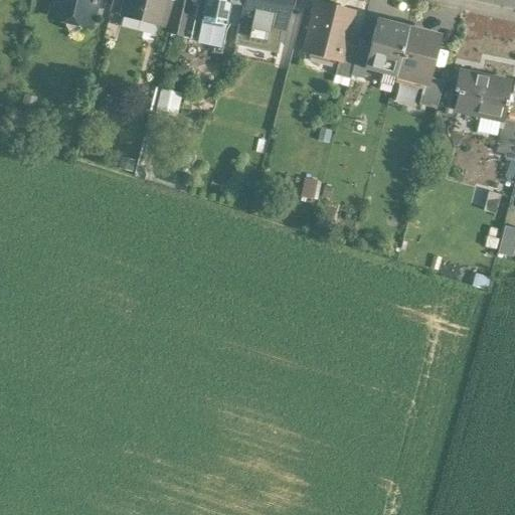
[(53,0),(49,18),(66,22),(65,26),(68,32),(74,34),(80,31),(81,26),(91,28),(97,0),(53,0)]
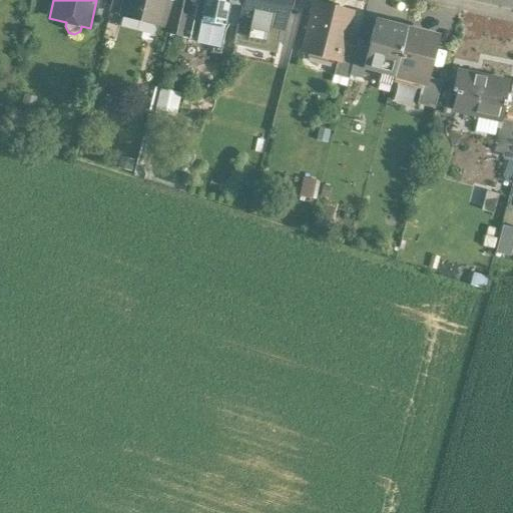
[(126,0),(113,0),(110,13),(124,17),(126,11),(123,10),(126,0)]
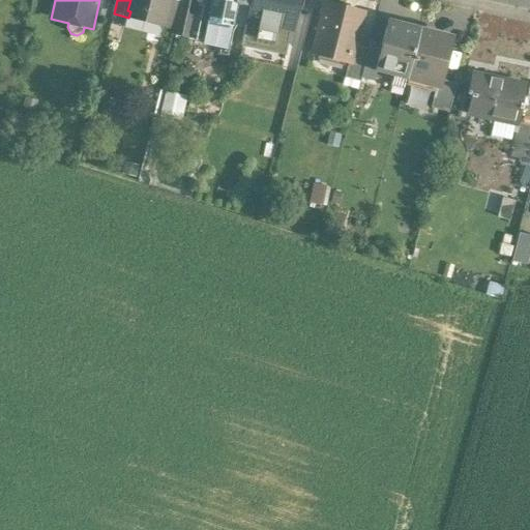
[(130,0),(127,10),(130,11),(164,21),(166,21),(171,0),(130,0)]
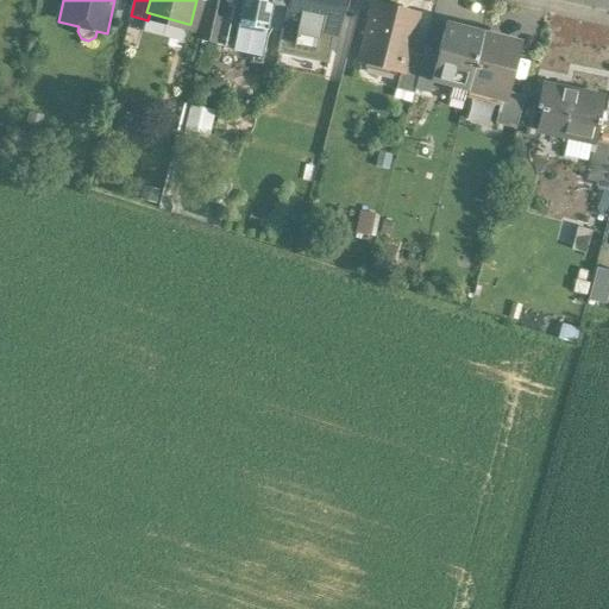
[(211,4),(198,0),(196,0),(190,24),(188,24),(187,31),(202,35),(211,4)]
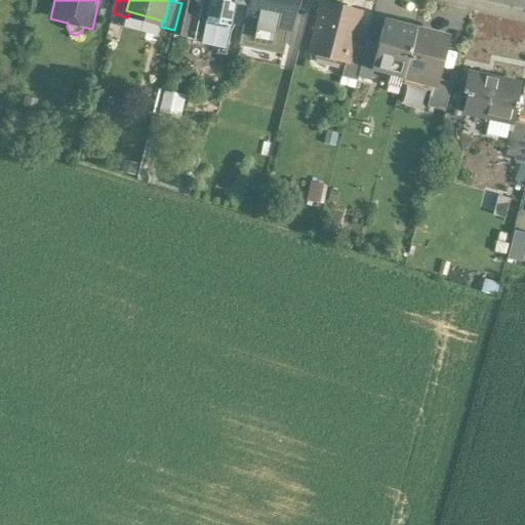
[(197,1),(195,0),(194,5),(187,39),(202,42),(207,22),(210,4),(197,1)]
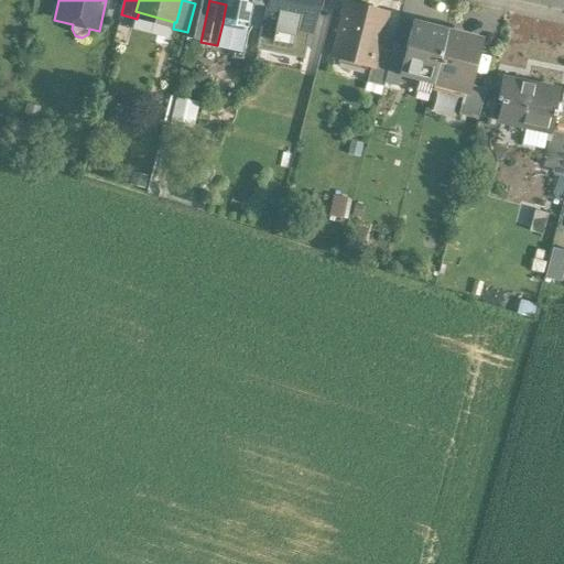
[(212,0),(212,1),(226,4),(250,9),(251,4),(251,0),(212,0)]
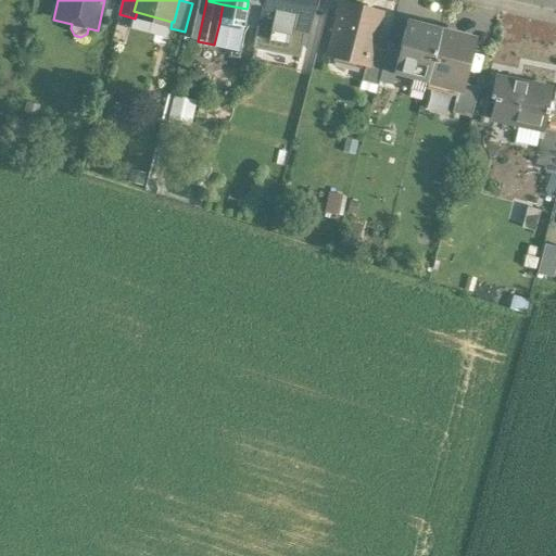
[(248,0),(248,4),(263,8),(254,50),(300,60),(311,12),(312,12),(314,0),(248,0)]
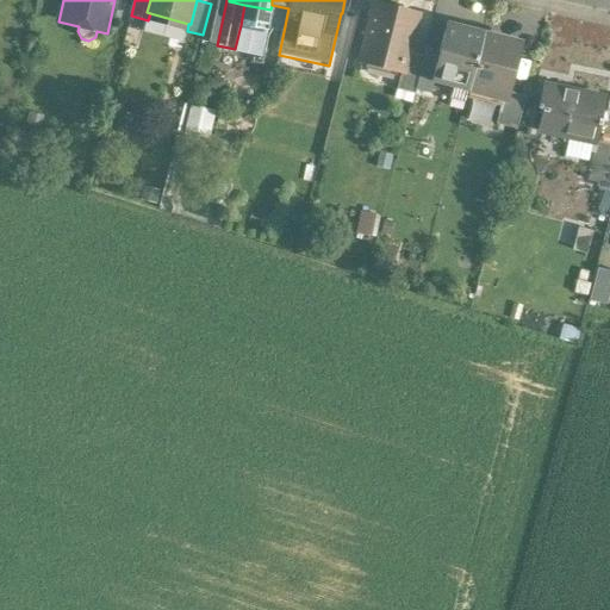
[(203,35),(201,42),(217,45),(225,6),(211,4),(203,35)]
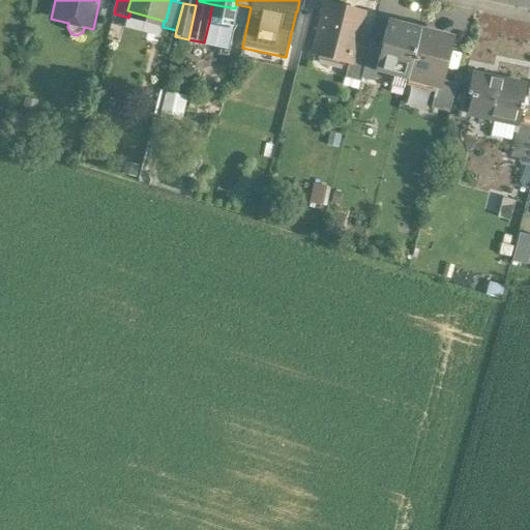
[(235,8),(212,4),(209,22),(232,27),(236,8),(235,8)]
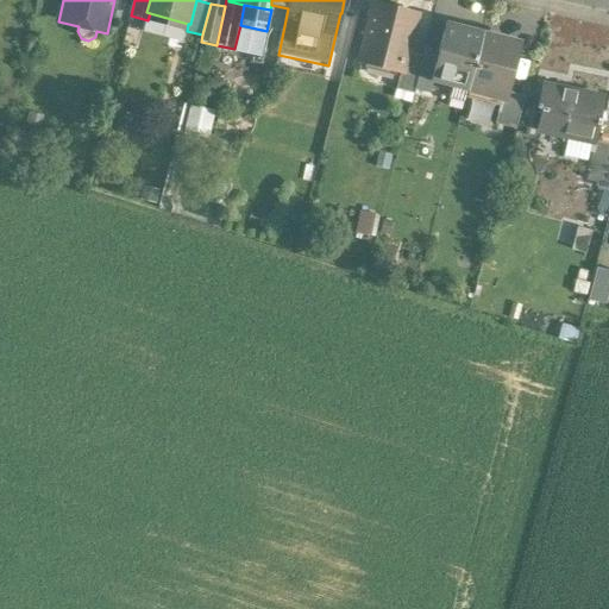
[(418,17),(375,6),(362,62),(402,71),(403,73),(408,54),(418,17)]
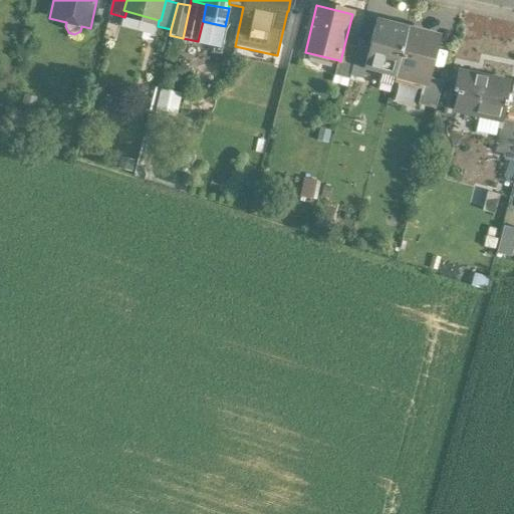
[(409,28),(376,20),(369,48),(364,68),(365,69),(396,77),(408,30),(409,28)]
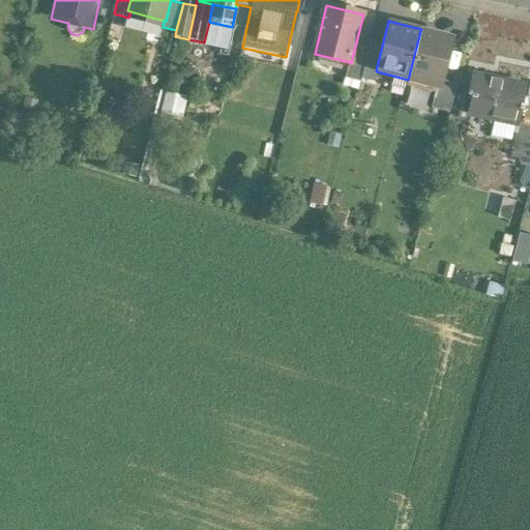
[(232,27),(209,22),(204,42),(228,48),(232,27)]
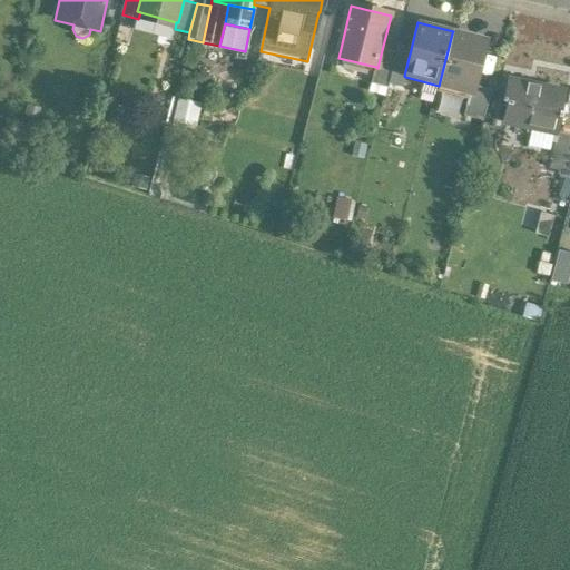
[(452,33),(439,86),(470,94),(472,94),(474,87),(485,41),(452,33)]
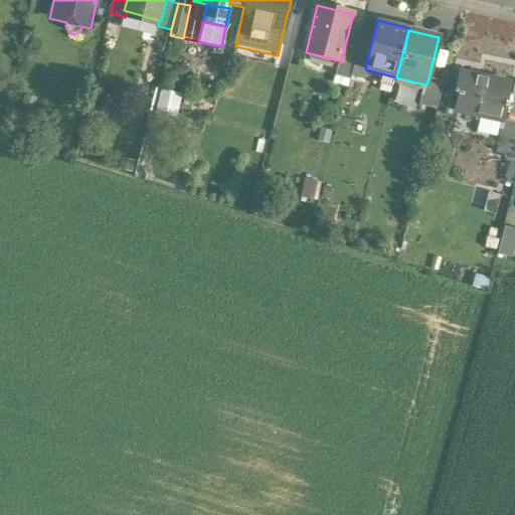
[(358,48),(345,45),(341,61),(340,60),(336,75),(350,79),(351,76),(358,48)]
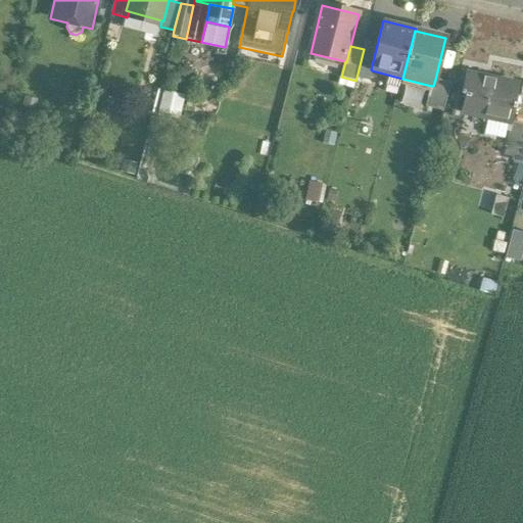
[(376,49),(365,46),(364,49),(357,78),(370,81),(372,70),(371,69),(376,49)]
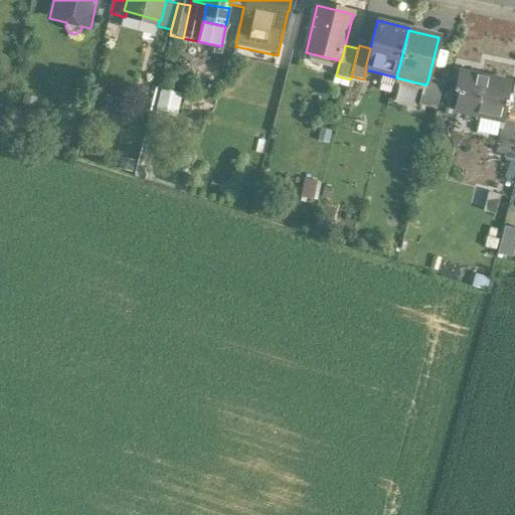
[(493,79),(459,72),(455,93),(458,94),(455,112),(504,122),(508,103),(507,103),(511,87),(493,82),(493,79)]
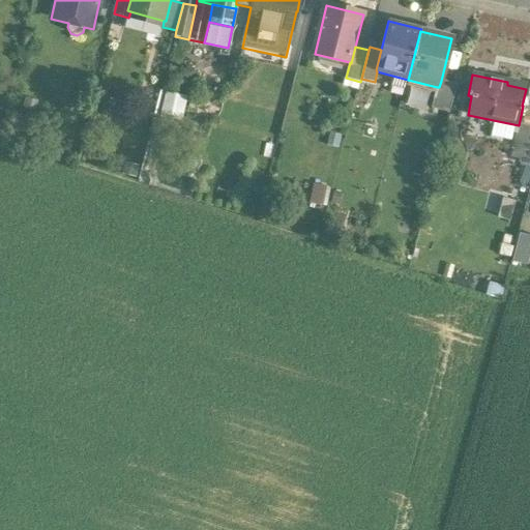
[(457,85),(441,81),(439,87),(437,87),(434,97),(435,98),(432,109),(449,113),(457,85)]
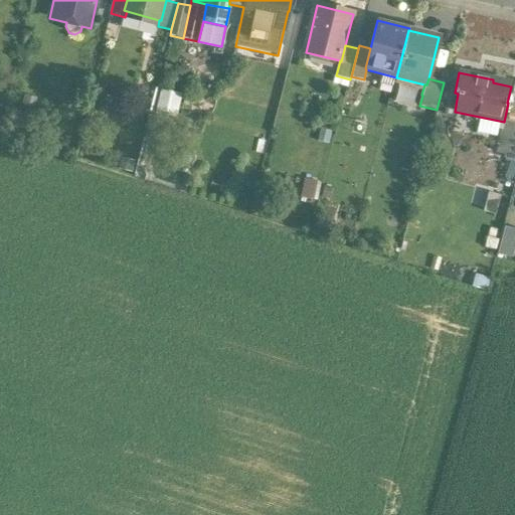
[(182,95),(162,90),(157,113),(176,118),(182,95)]
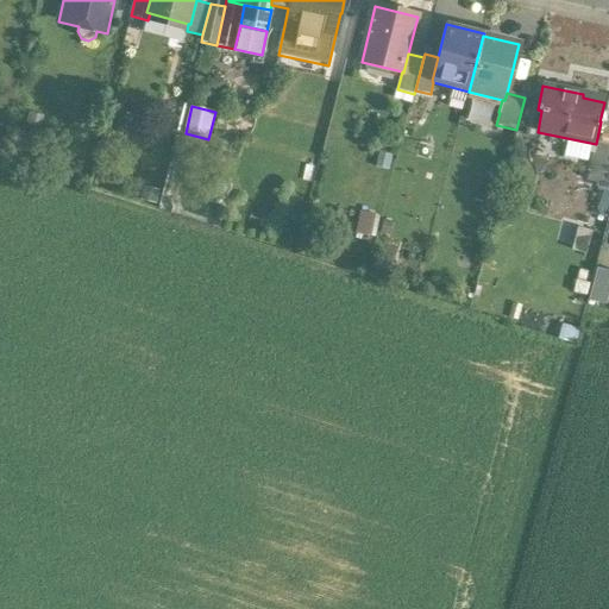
[(608,149),(600,146),(590,182),(608,187),(608,149)]
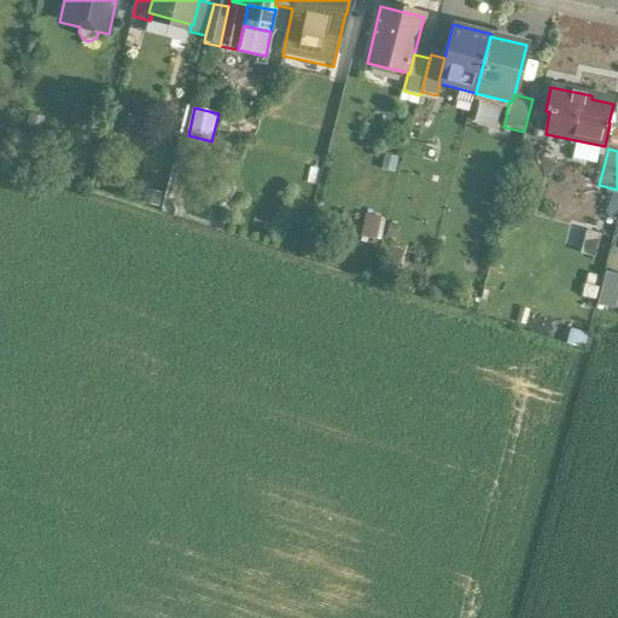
[(361,234),(379,238),(384,216),(366,213),(361,234)]
